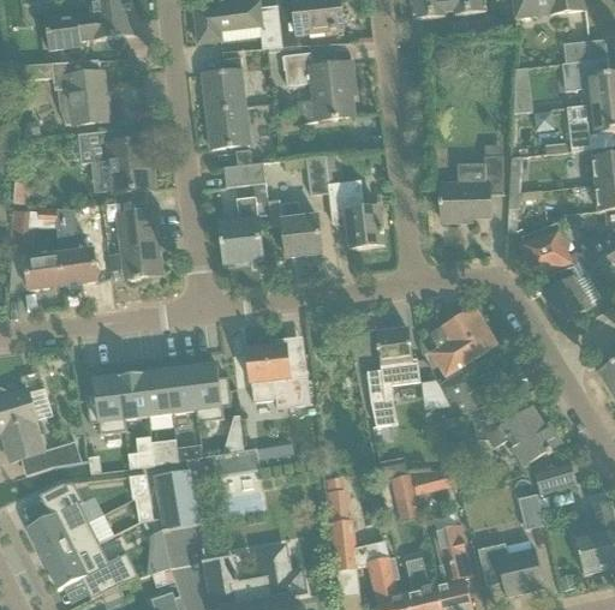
[(43,17),(45,25),(47,49),(79,46),(78,40),(94,39),(94,40),(135,35),(130,0),(89,0),(90,12),(77,15),(76,12),(43,17)]
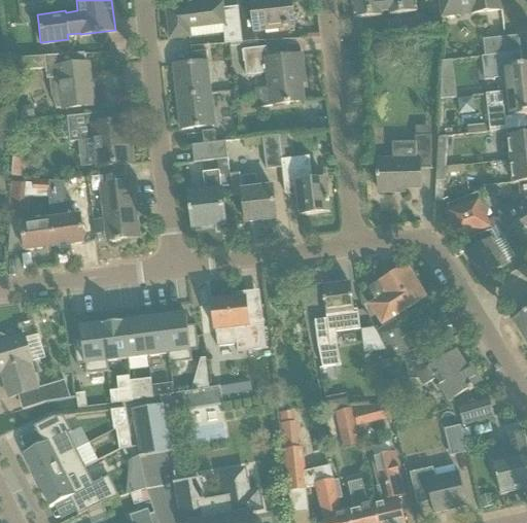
[(251,3),(237,4),(241,40),(256,39),(255,29),(292,25),(289,0),(251,0),(251,3)]
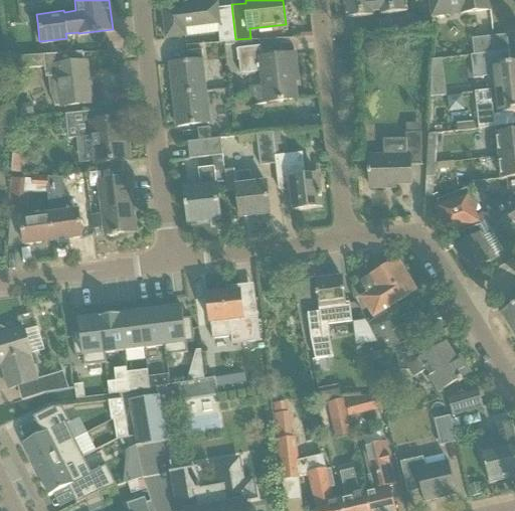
[(346,16),(366,14),(372,13),(371,3),(371,0),(335,0),(336,10),(345,9),(346,16)]
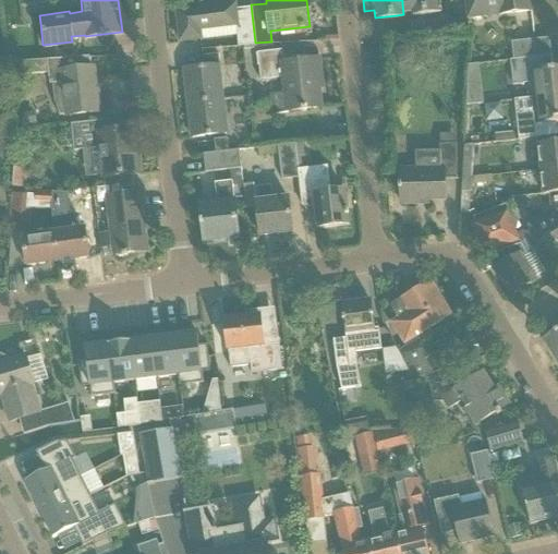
[(411,0),(411,2),(412,13),(440,10),(439,0),(411,0)]
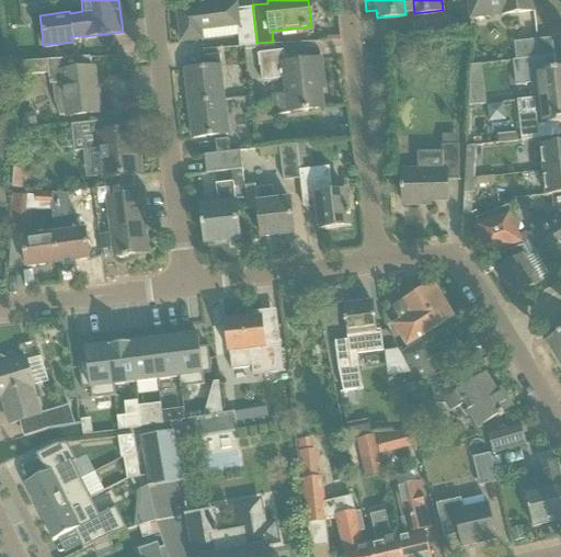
[(468,0),(470,15),(534,8),(533,0),(468,0)]
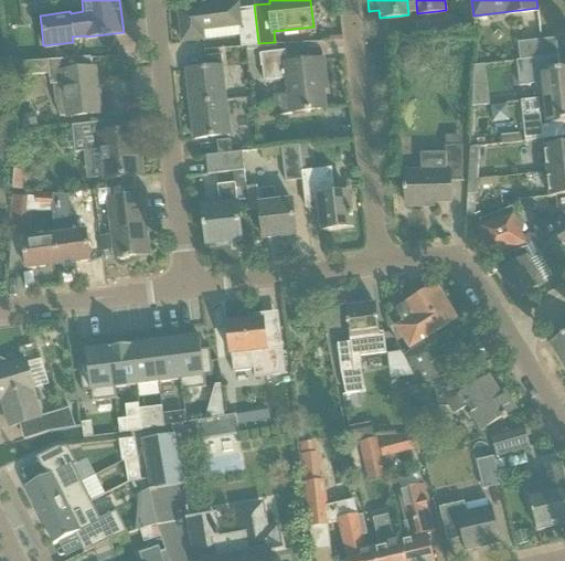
[(181,39),(203,36),(203,28),(238,24),(241,45),(258,43),(254,4),(238,7),(237,1),(178,8),(181,39)]
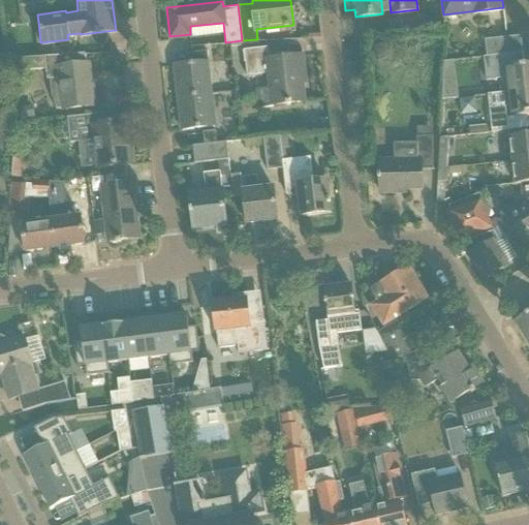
[(425,11),(424,11),(426,27),(442,25),(441,12),(425,14),(425,11)]
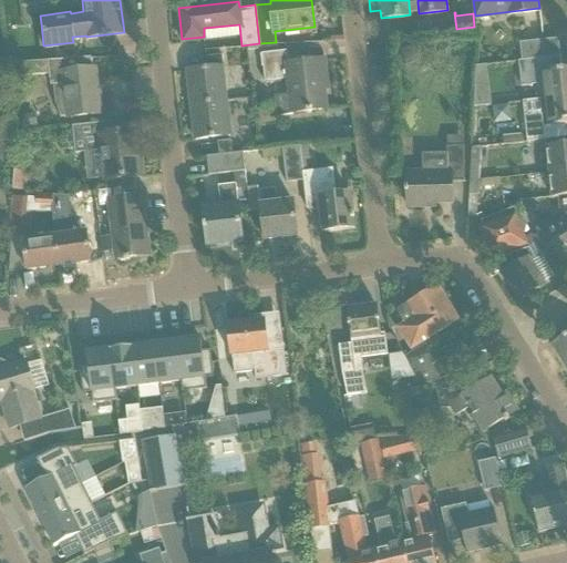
[(431,31),(430,18),(416,19),(419,32),(431,31)]
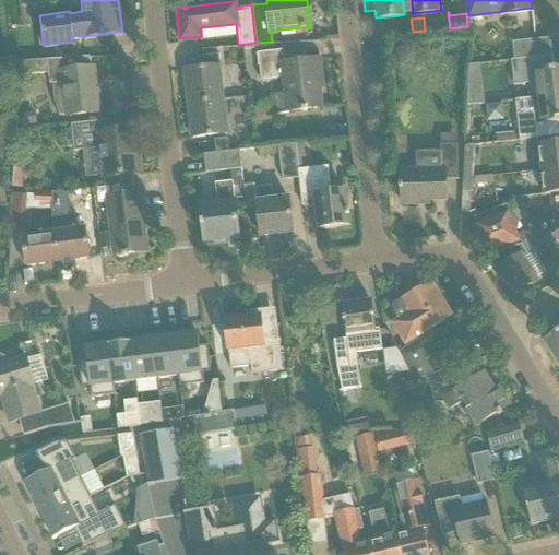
[(511,39),(513,57),(543,54),(551,52),(550,35),(528,37),(511,39)]
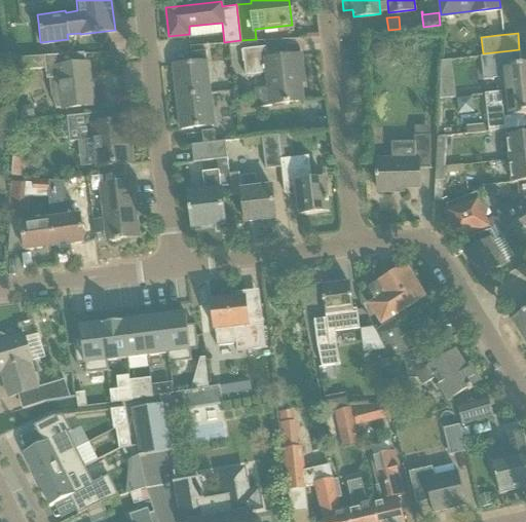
[(300,53),(279,56),(267,57),(265,44),(241,46),(245,73),(267,70),(270,102),(301,99),(298,71),(302,71),(300,53)]
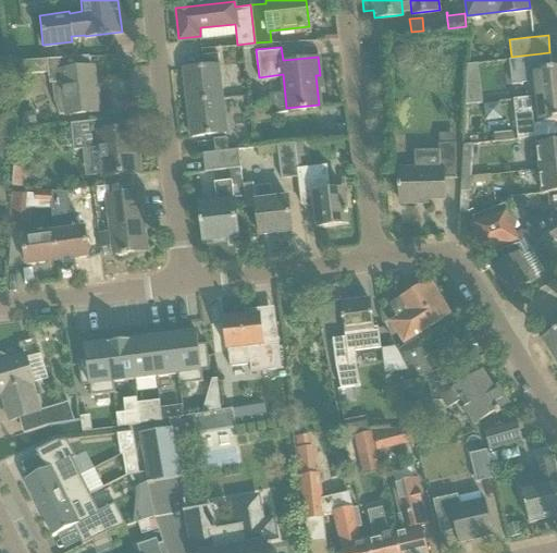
[(541,53),(511,57),(508,58),(511,82),(530,80),(532,95),(556,91),(556,64),(542,66),(541,53)]
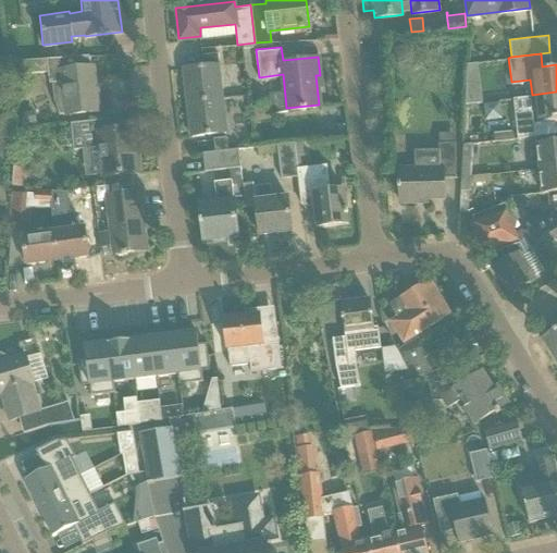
[(65,56),(23,61),(23,71),(47,69),(48,81),(51,81),(53,97),(59,111),(65,111),(65,113),(97,109),(91,65),(90,65),(88,54),(65,57),(65,56)]
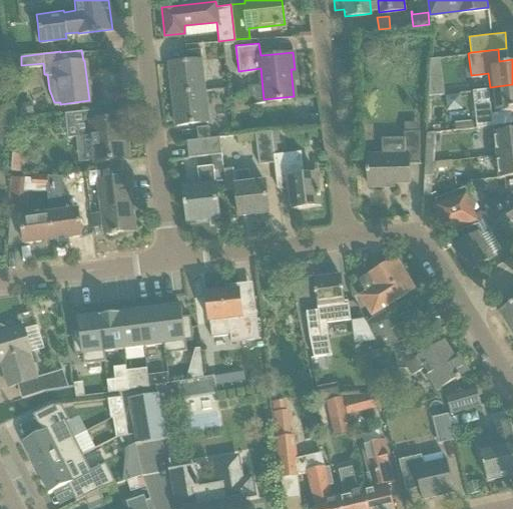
[(168,61),(172,92),(203,89),(199,58),(168,61)]
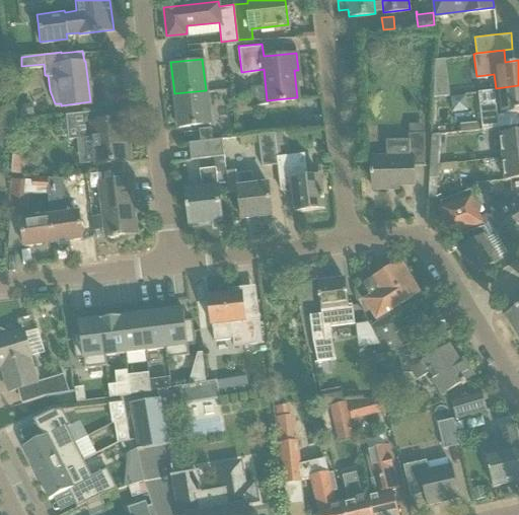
[(482,128),(492,127),(512,124),(510,112),(518,111),(518,85),(496,88),(497,102),(479,104),(482,128)]
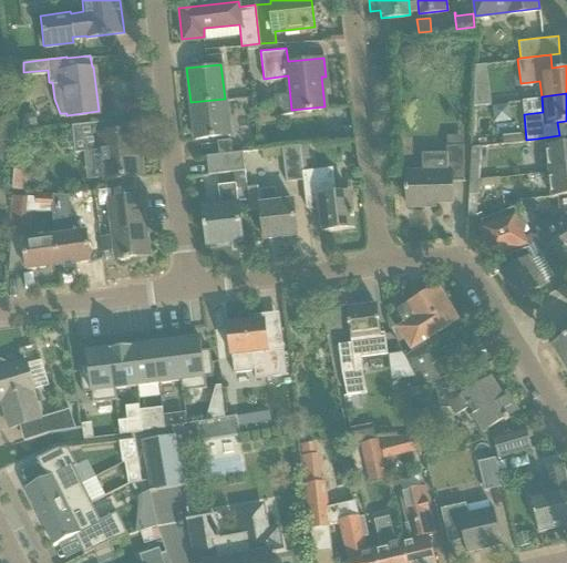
[(225,99),(191,102),(195,136),(229,132),(225,99)]
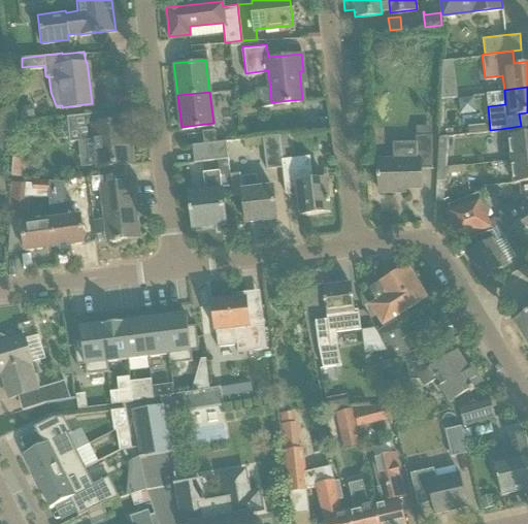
[(32,102),(18,104),(20,116),(34,113),(32,102)]
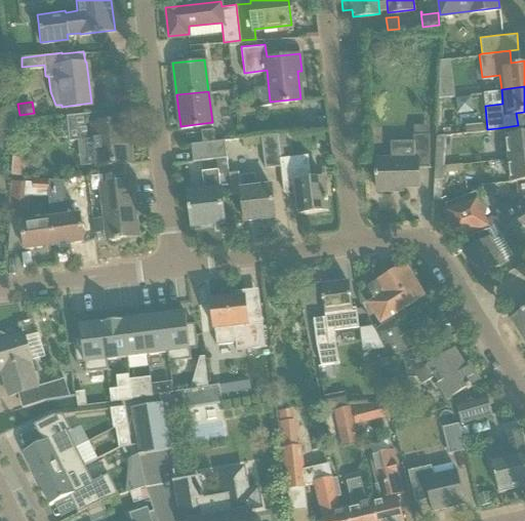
[(93,111),(73,113),(66,114),(69,139),(93,136),(96,164),(129,160),(125,120),(95,123),(93,111)]
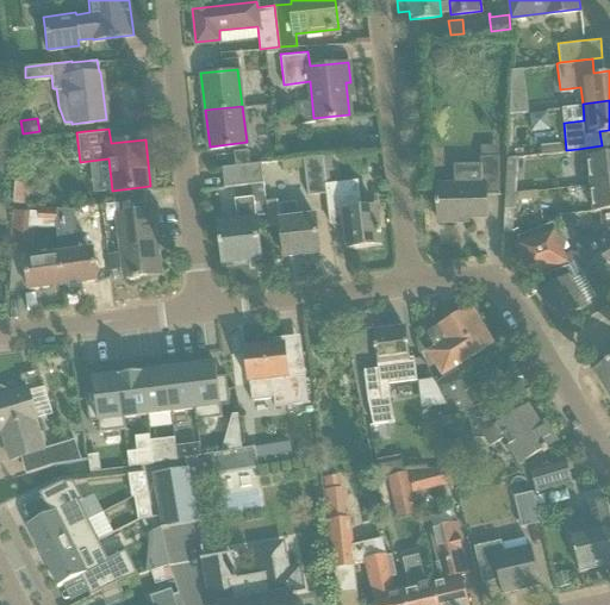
[(375,135),(361,136),(362,147),(377,145),(375,135)]
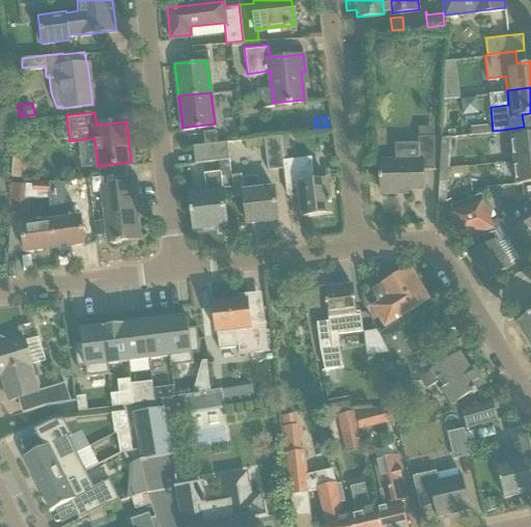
[(216,129),(203,130),(204,142),(217,140),(216,129)]
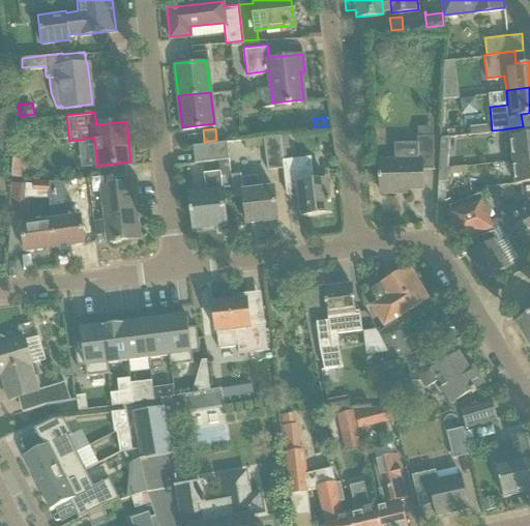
[(529,132),(510,135),(512,158),(529,156),(529,132)]
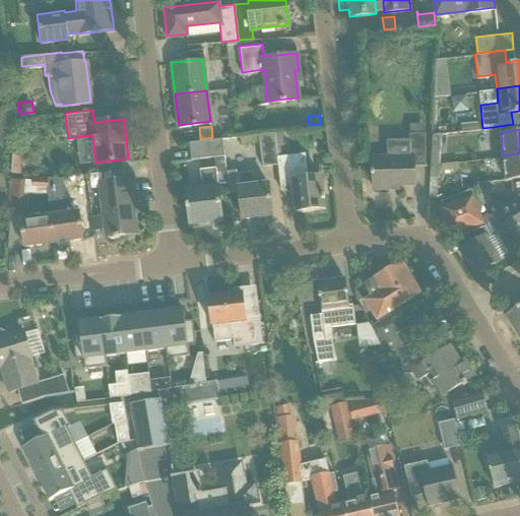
[(278,163),(277,155),(274,130),(258,132),(262,165),(278,163)]
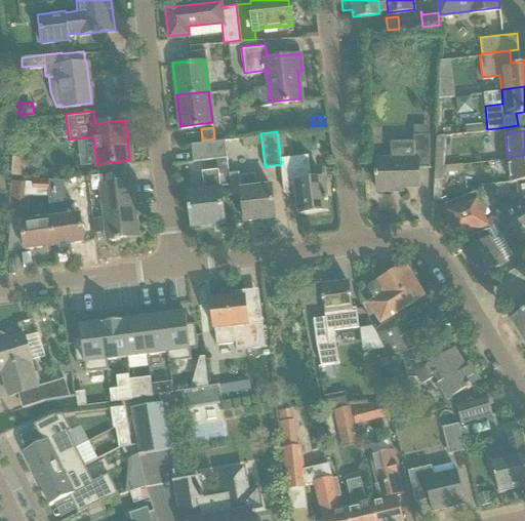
[(391,157),(376,157),(376,189),(394,188),(394,185),(417,184),(416,166),(430,165),(429,145),(429,133),(413,133),(413,138),(391,138),(391,157)]
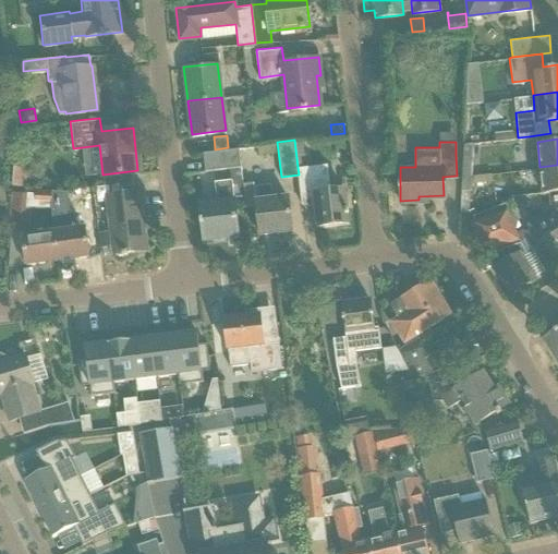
[(215,149),(203,151),(205,169),(241,165),(239,146),(228,147),(215,149)]
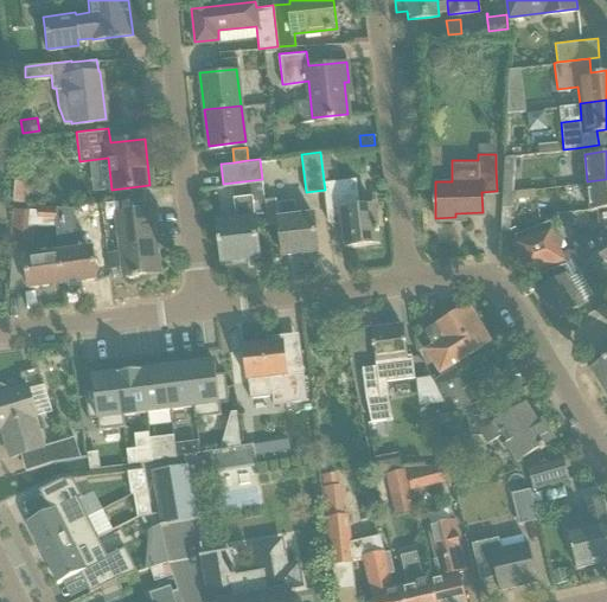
[(504,174),(503,190),(513,190),(515,174),(504,174)]
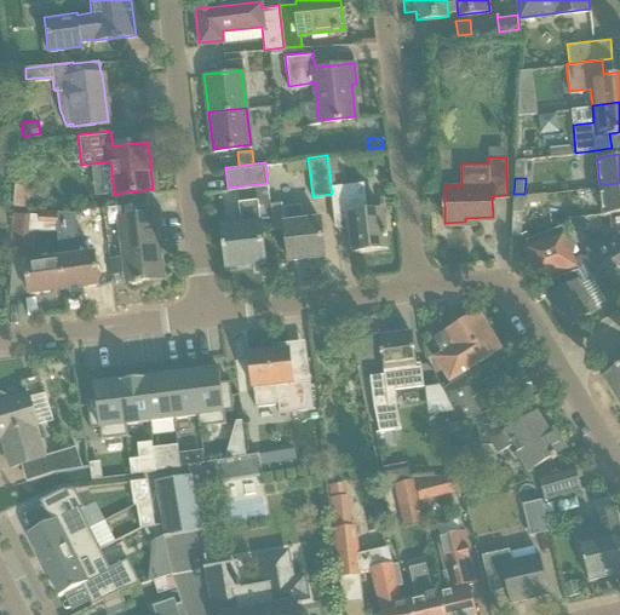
[(331,185),(332,194),(332,201),(336,225),(337,225),(336,219),(349,218),(352,251),(386,247),(382,208),(366,211),(362,182),(331,185)]
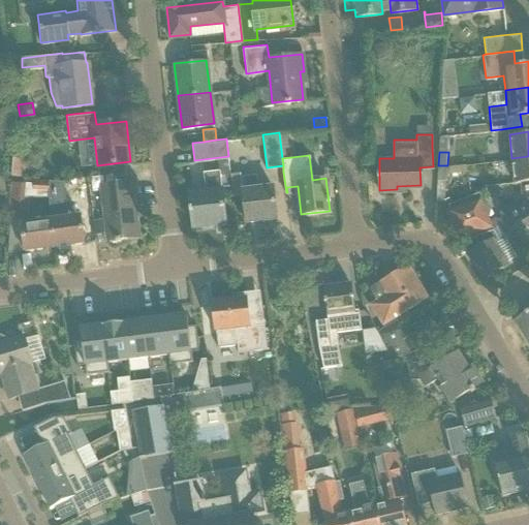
[(12,156),(11,176),(25,177),(26,156),(12,156)]
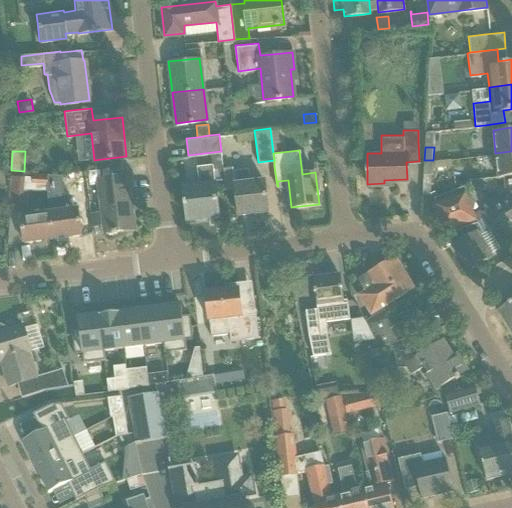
[(511,151),(495,153),(498,175),(511,173),(511,151)]
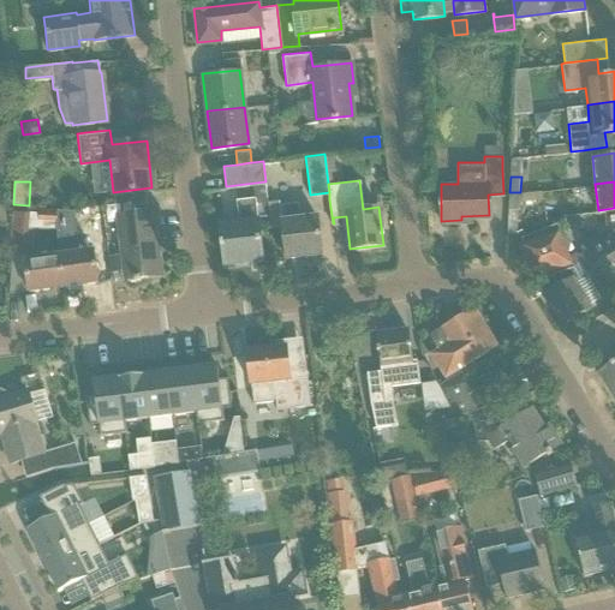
[(509,192),(508,207),(519,208),(520,192),(509,192)]
